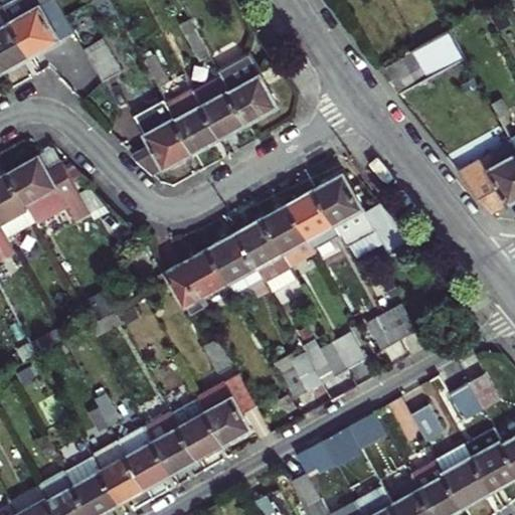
[(58,0),(10,0),(2,4),(31,55),(53,43),(75,30),(58,0)]
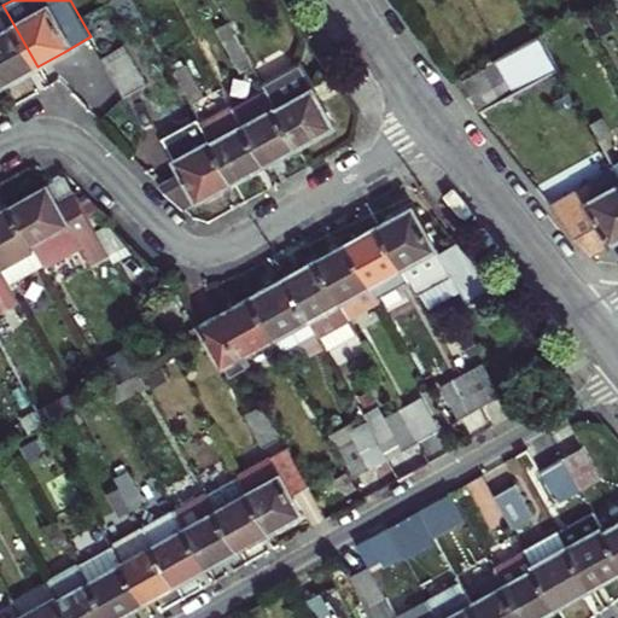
[(38,66),(3,5),(3,4),(0,5),(0,80),(3,86),(19,76),(38,66)]
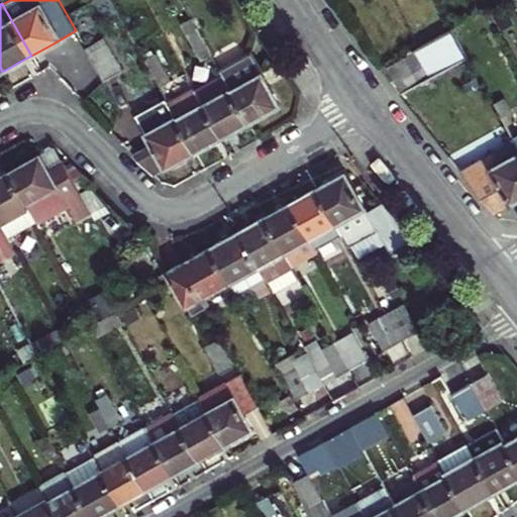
[(210,54),(191,19),(181,24),(200,60),(210,54)]
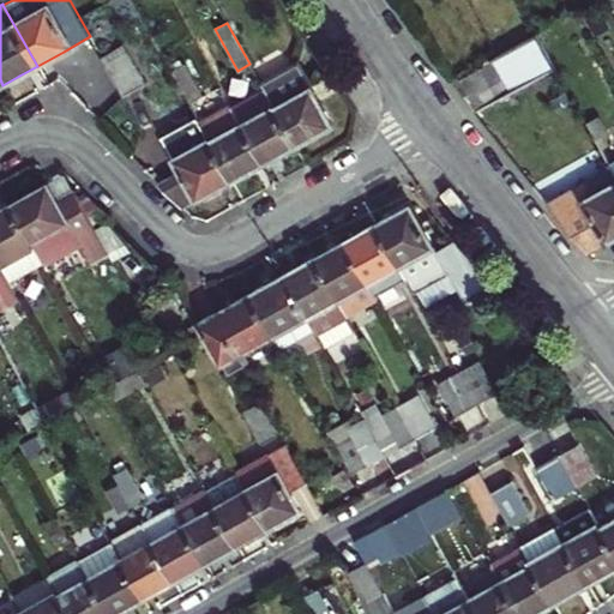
[(507,80),(477,97),(486,113),(558,72),(537,35),(495,59),(498,64),(507,80)]
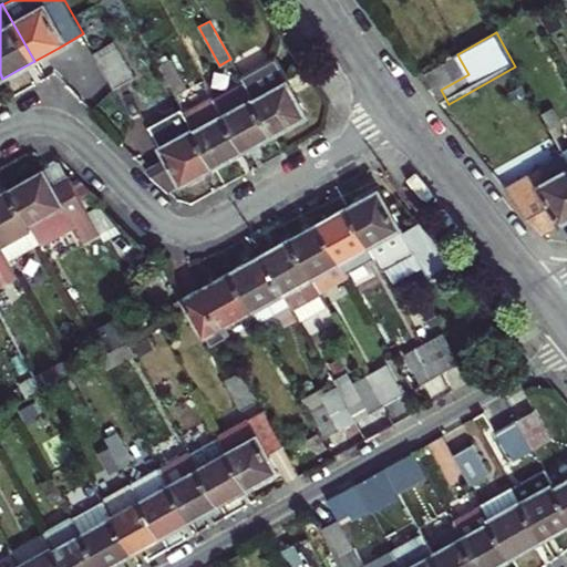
[(96,53),(100,59),(119,49),(115,42),(96,53)]
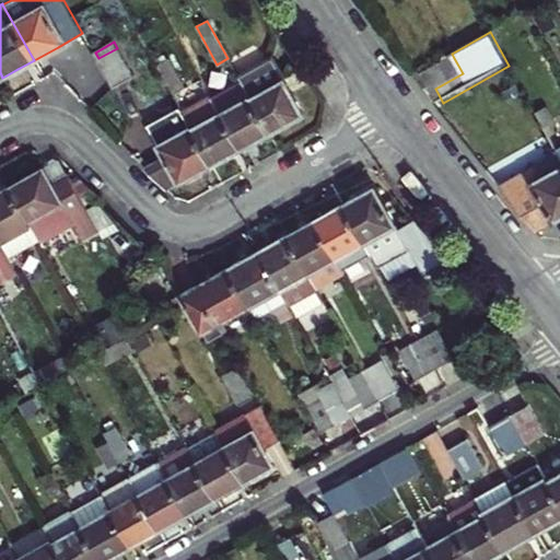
[(117,48),(98,58),(114,86),(132,76),(117,48)]
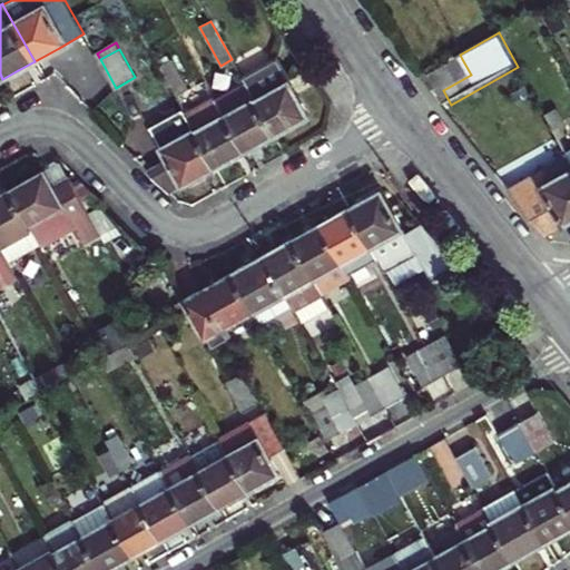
[(242,77),(246,86),(273,134),(291,124),(308,115),(277,57),(242,77)]
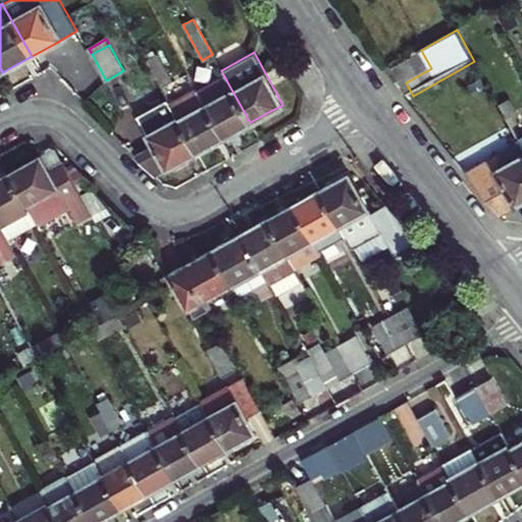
[(431,68),(423,54),(398,67),(406,83),(431,68)]
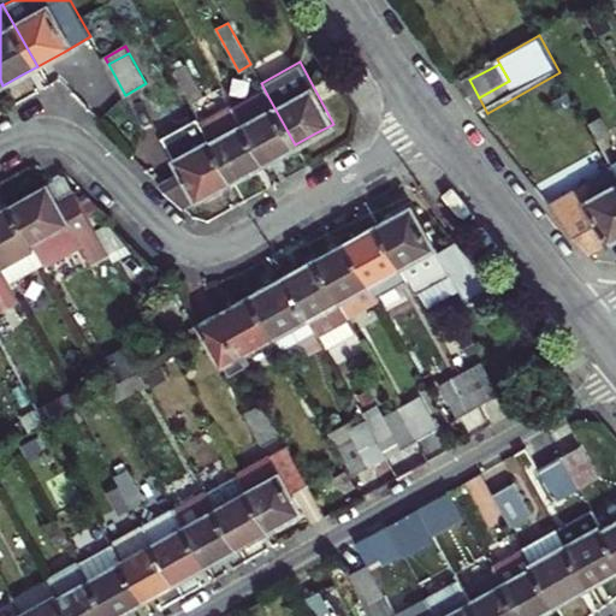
[(184,65),(172,72),(189,104),(201,96),(184,65)]
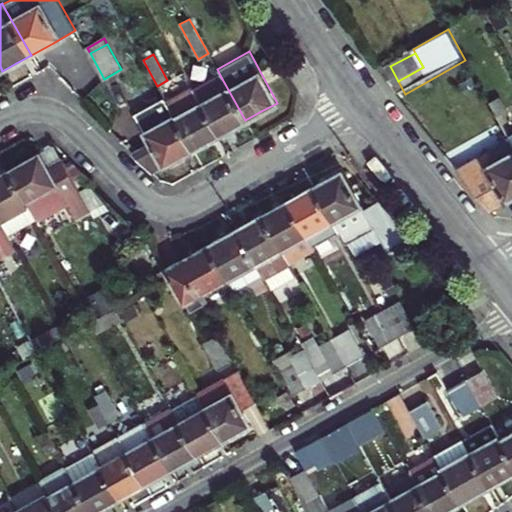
[(221,77),(195,91),(219,134),(220,134),(229,129),(237,124),(245,120),(221,77)]
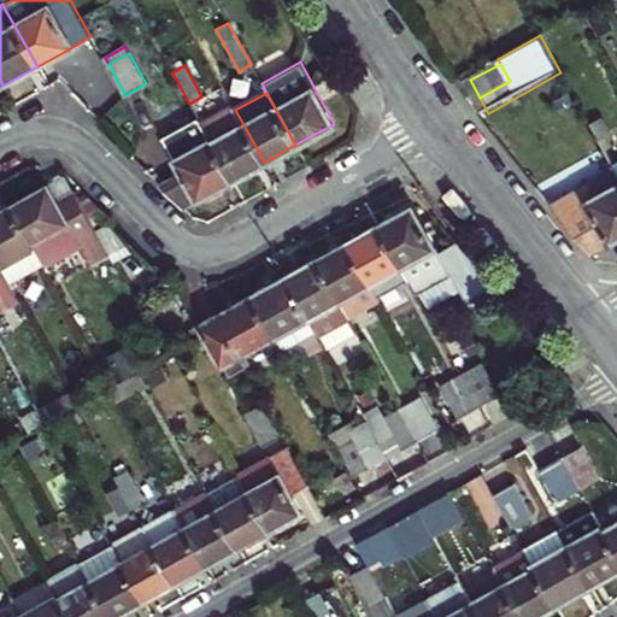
[(585,115),(601,144),(616,135),(600,105),(585,115)]
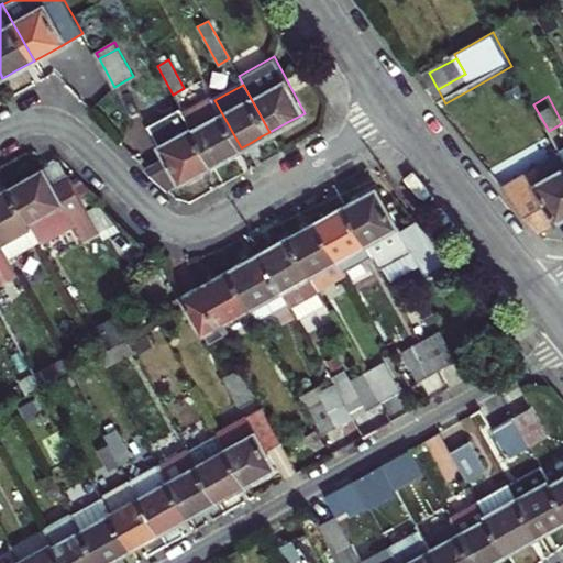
[(241,147),(214,100),(212,97),(184,113),(212,165),(227,156),(241,147)]
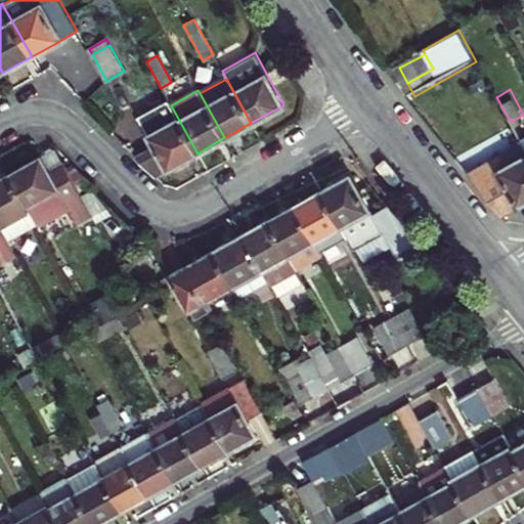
[(154,145),(135,156),(155,176),(176,165),(198,154),(171,105),(168,100),(137,117),(154,145)]
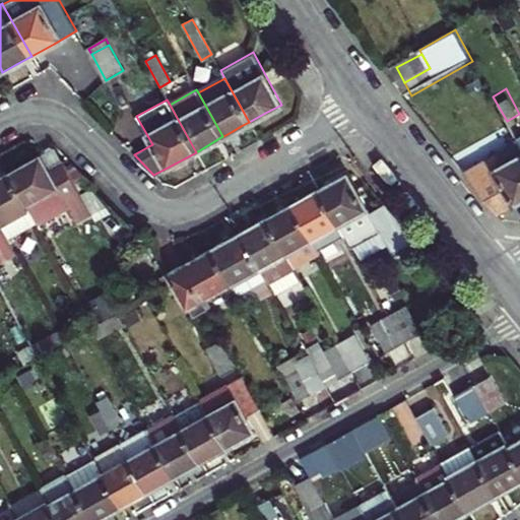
[(233,131),(223,136),(226,140),(236,136),(233,131)]
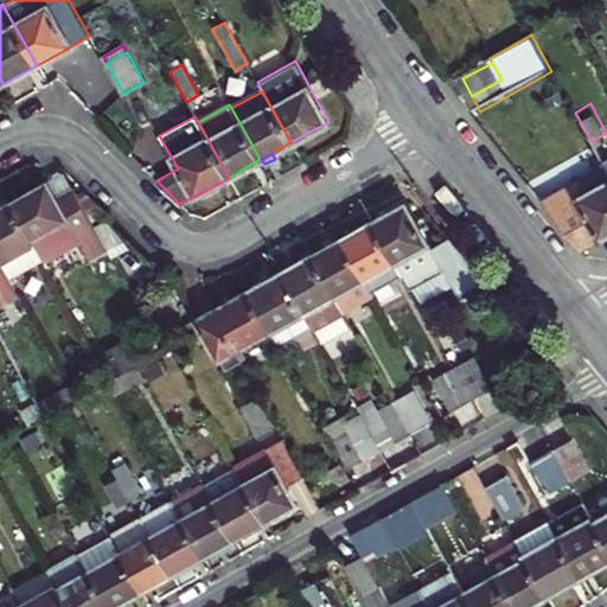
[(542,196),(581,247),(606,232),(606,168),(602,161),(542,196)]
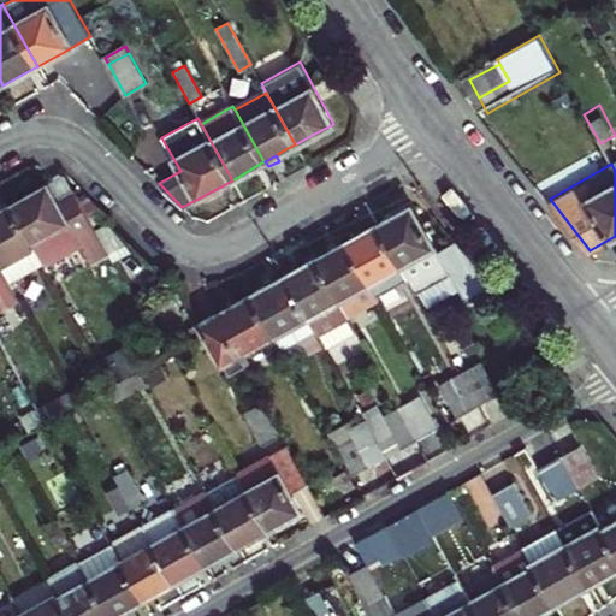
[(58,200),(75,190),(66,175),(49,184),(58,200)]
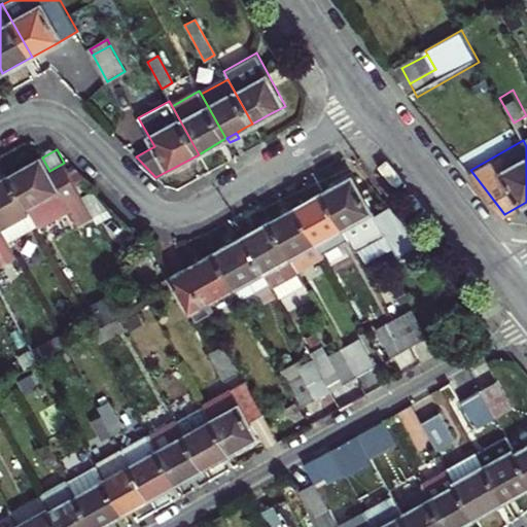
[(26,166),(9,175),(37,225),(68,208),(78,226),(95,218),(64,163),(49,171),(42,157),(26,166)]
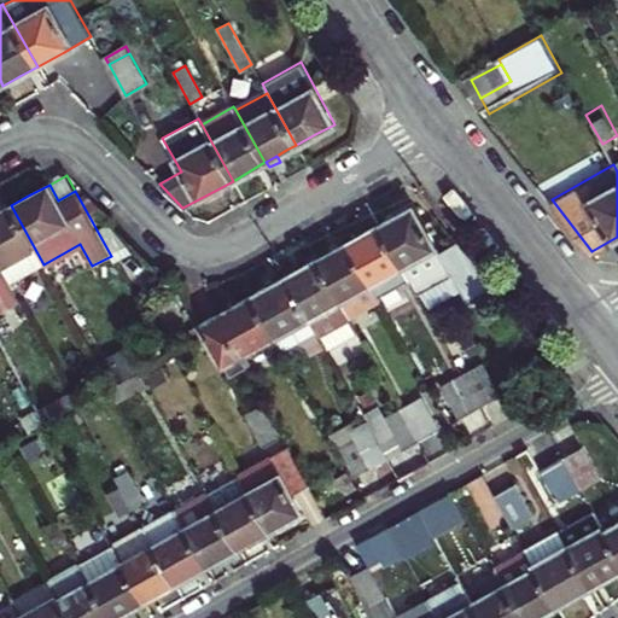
[(44,264),(11,205),(0,211),(0,268),(6,280),(9,285),(44,264)]
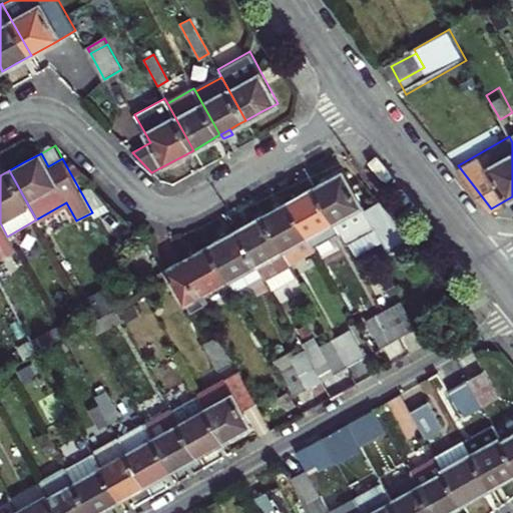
[(328,179),(314,187),(339,232),(346,245),(376,228),(390,253),(414,240),(381,199),(365,209),(343,171),(328,179)]
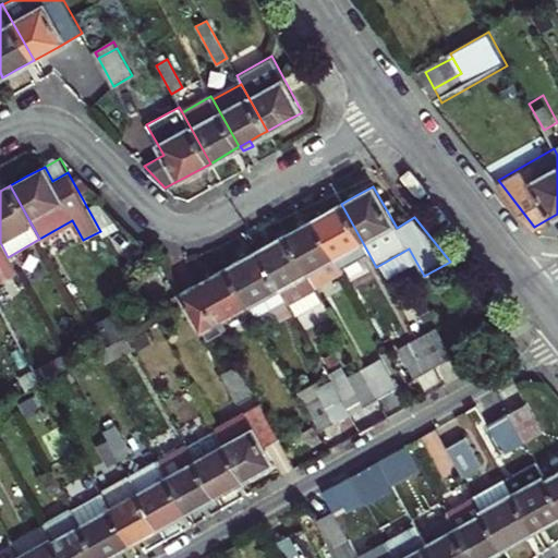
[(314,219),(341,269),(368,253),(341,204),(327,211),(314,219)]
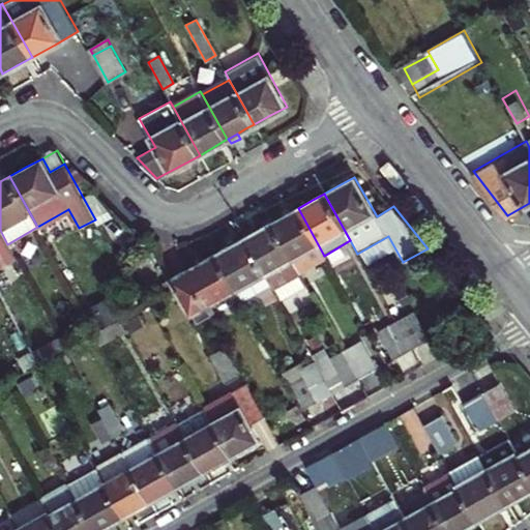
[(271,223),(300,274),(326,260),(324,256),(298,208),(285,215),(271,223)]
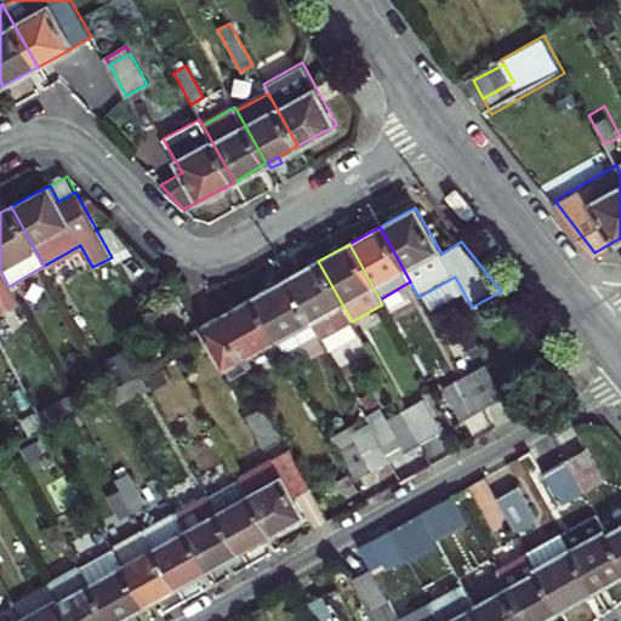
[(288,278),(318,334),(329,353),(360,336),(352,322),(318,261),(302,269),(288,278)]
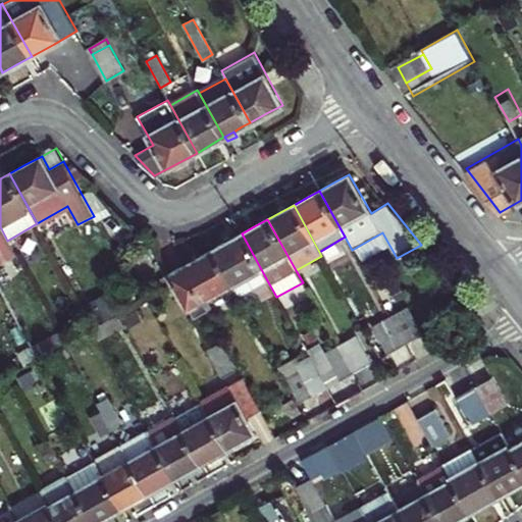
[(239,296),(267,280),(242,233),(226,242),(212,250),(232,285),(239,296)]
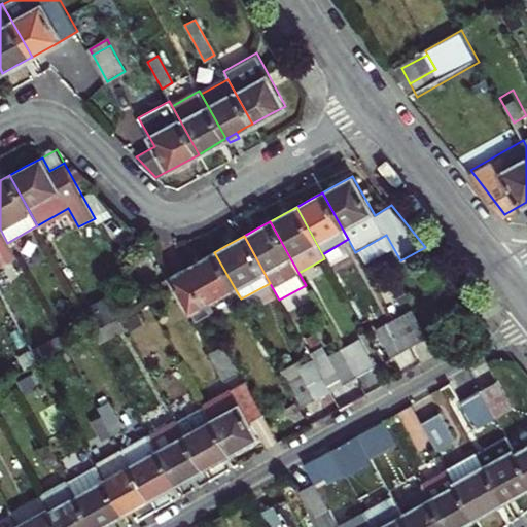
[(5,239),(0,242),(0,279),(22,267),(7,243),(5,239)]
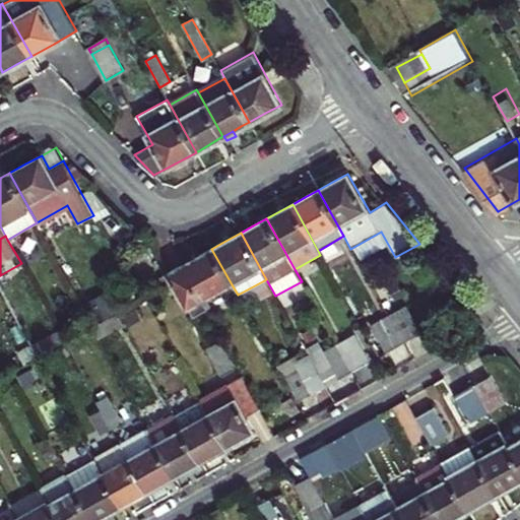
[(202,301),(232,284),(211,249),(190,261),(168,272),(174,282),(193,317),(207,309),(202,301)]
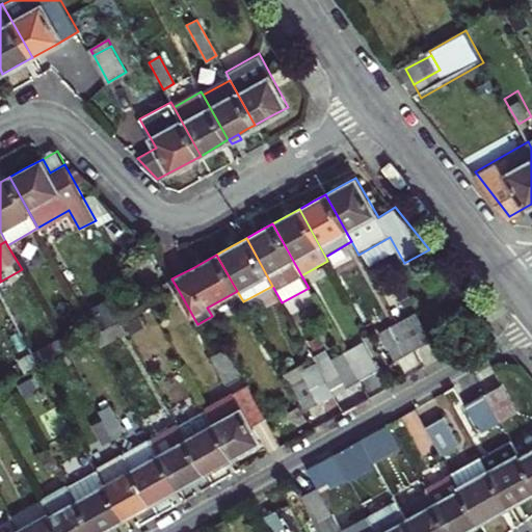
[(402,290),(394,294),(401,308),(409,303),(402,290)]
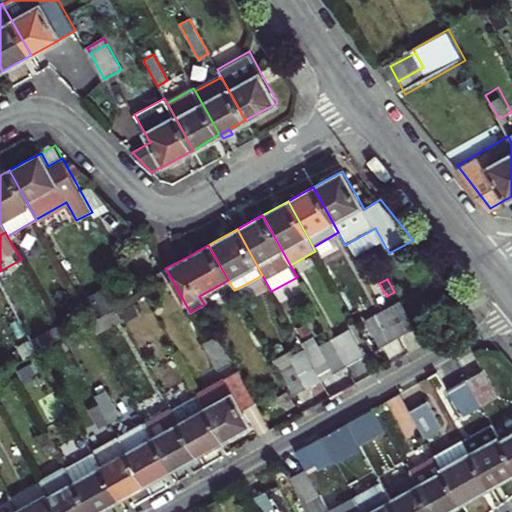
[(92,321),(115,309),(103,288),(81,301),(92,321)]
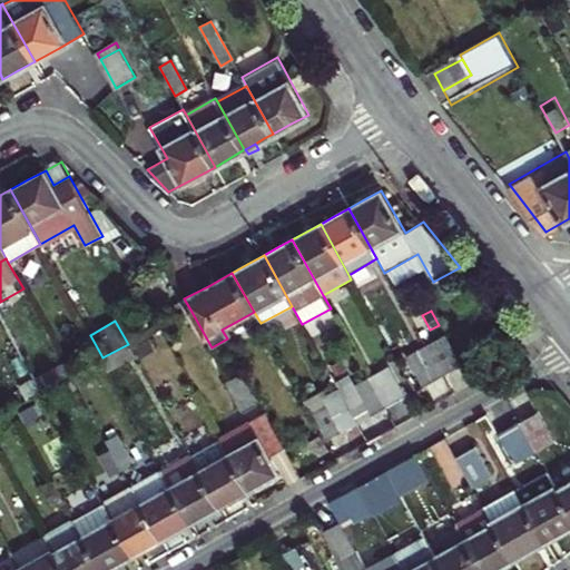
[(444,335),(424,345),(441,375),(460,365),(444,335)]
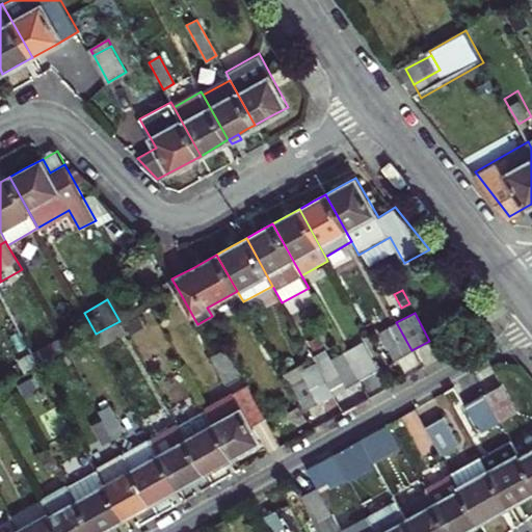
[(139,317),(127,324),(133,335),(144,327),(139,317)]
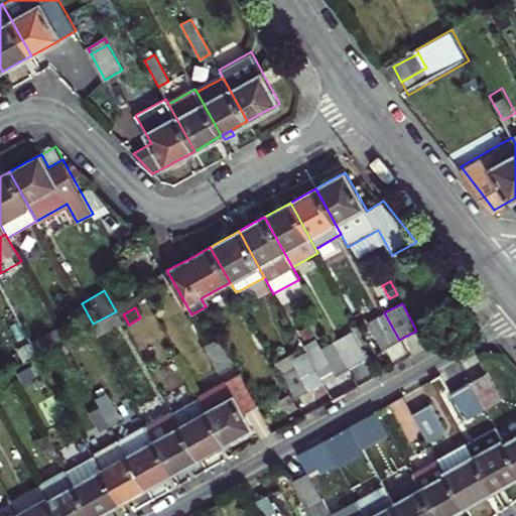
[(90,326),(96,337),(122,323),(116,311),(93,324),(90,326)]
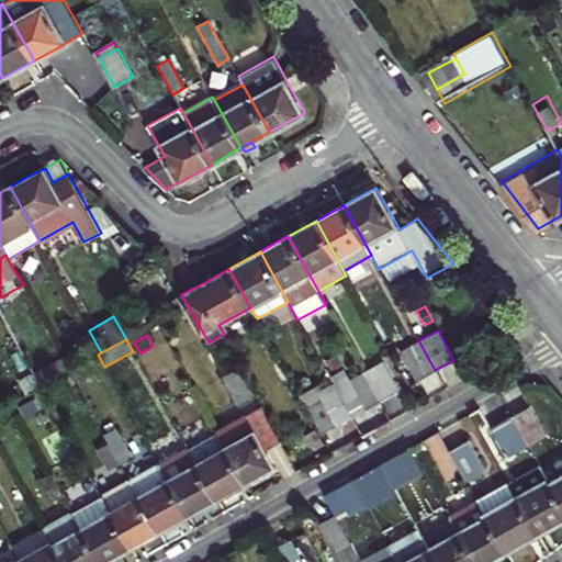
[(435,370),(418,340),(400,351),(416,381),(435,370)]
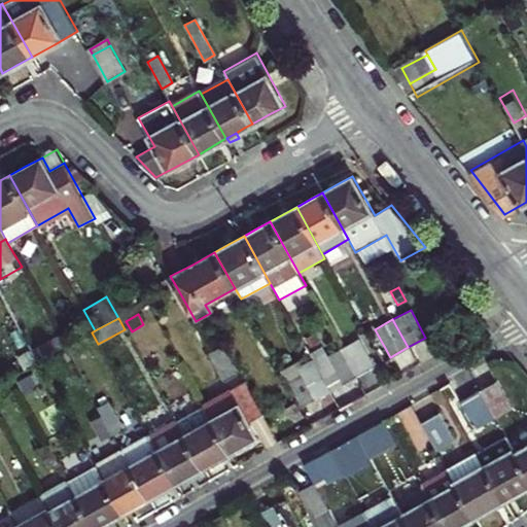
[(55,339),(36,349),(41,358),(60,347),(55,339)]
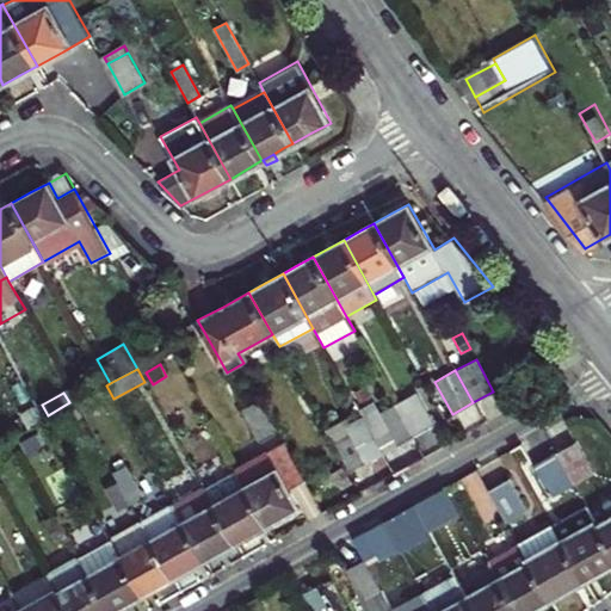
[(395,405),(412,436),(433,425),(415,393),(395,405)]
